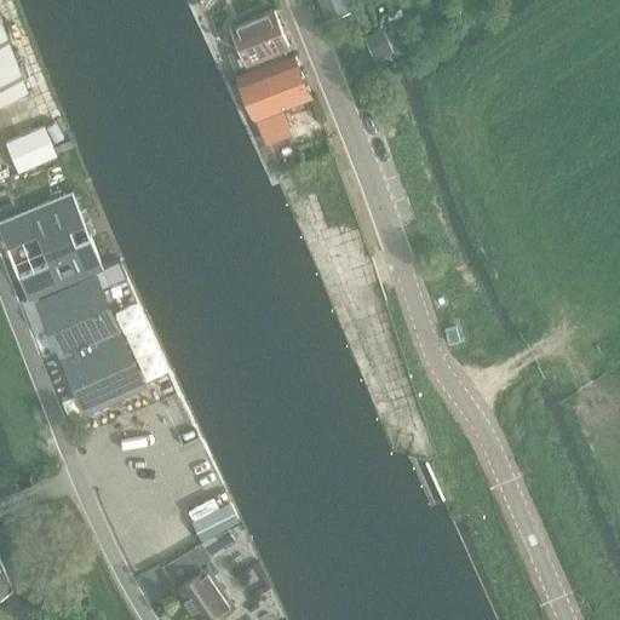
[(343,0),(319,0),(327,22),(349,12),(343,0)]
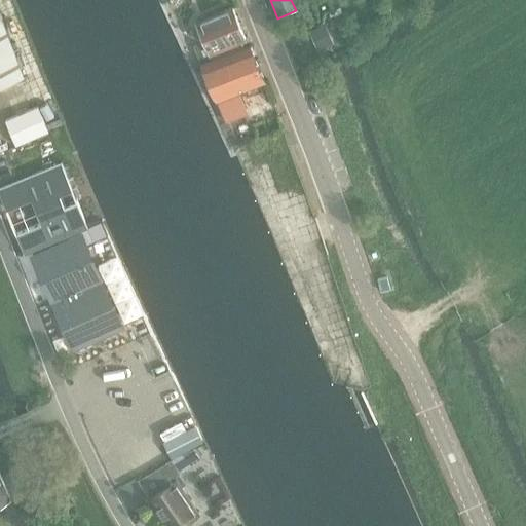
[(195,47),(202,64),(218,58),(215,51),(231,45),(233,50),(249,45),(232,9),(198,24),(207,43),(195,47)]
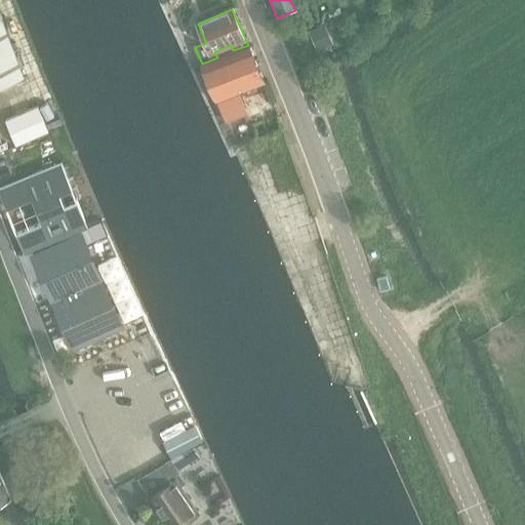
[(328,17),(331,27),(341,24),(338,14),(328,17)]
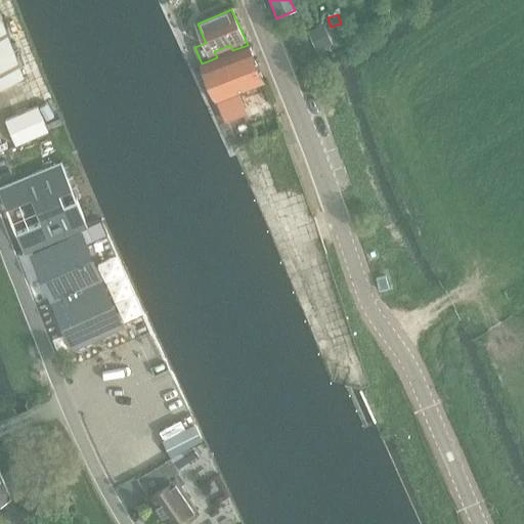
[(0,85),(24,77),(0,15),(0,85)]
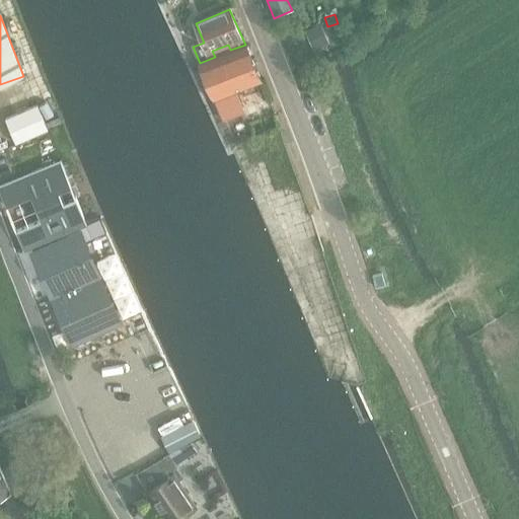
[(319,25),(306,31),(314,49),(327,43),(319,25)]
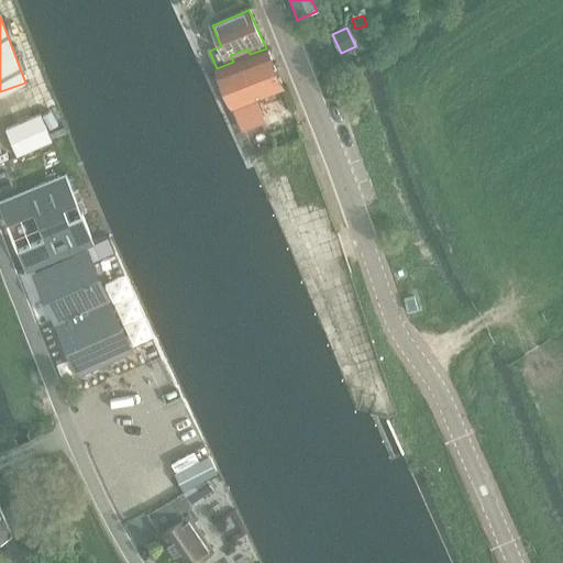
[(256,98),(284,87),(267,48),(266,48),(250,54),(233,62),(217,68),(216,68),(242,130),(265,120),(256,98)]
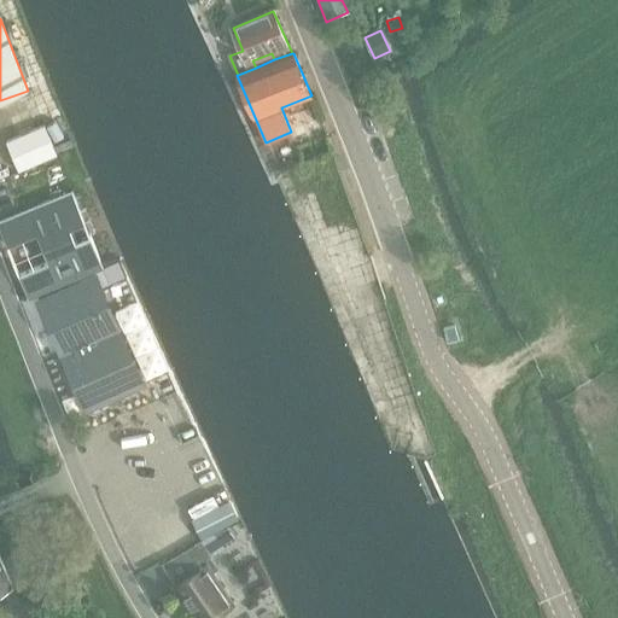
[(44,126),(6,141),(19,172),(57,155),(44,126)]
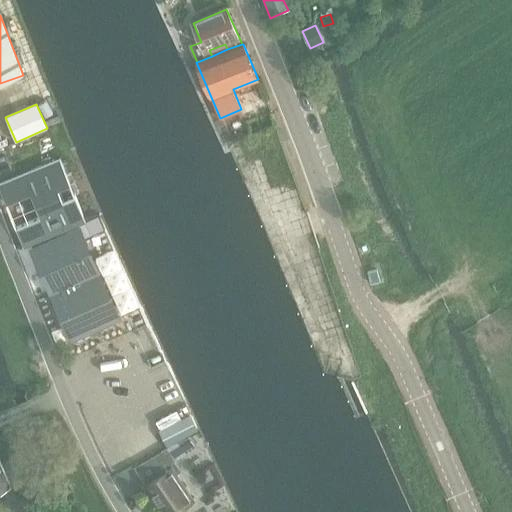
[(0,184),(0,187),(24,246),(86,221),(60,159),(0,184)]
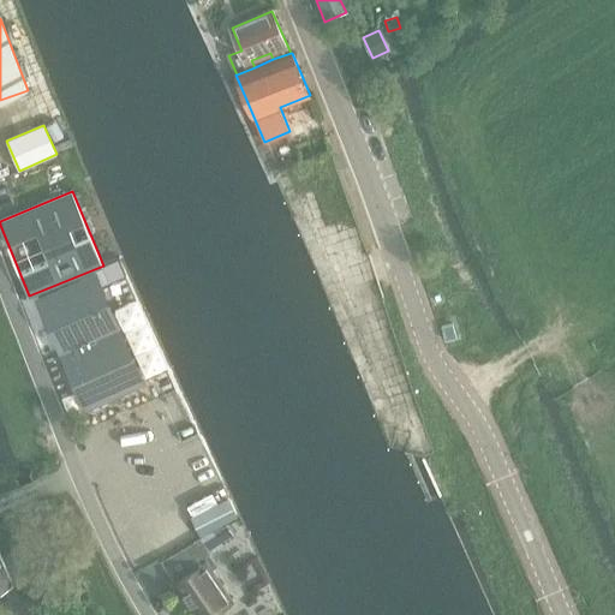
[(120,263),(94,275),(100,287),(126,276),(120,263)]
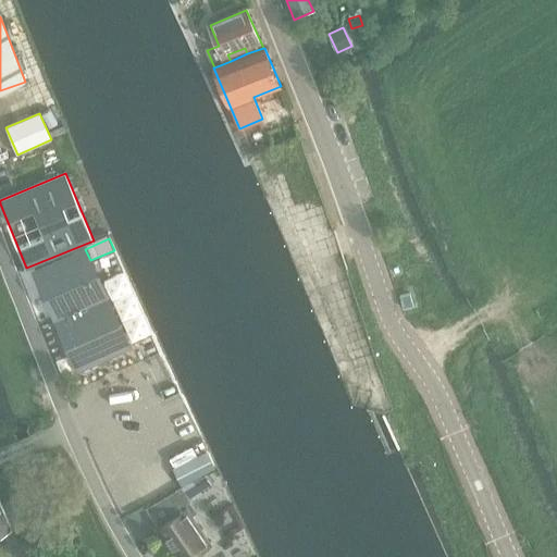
[(64,348),(75,372),(100,360),(103,370),(118,364),(113,355),(138,343),(128,320),(107,272),(83,283),(69,252),(29,269),(52,321),(64,348)]
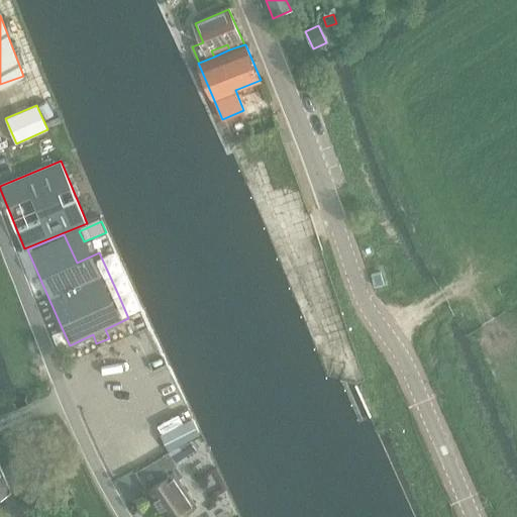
[(380,273),(371,276),(375,287),(384,284),(380,273)]
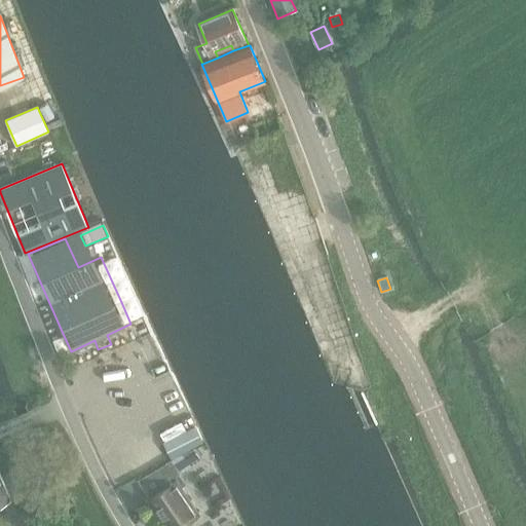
[(182,422),(159,433),(164,442),(186,430),(182,422)]
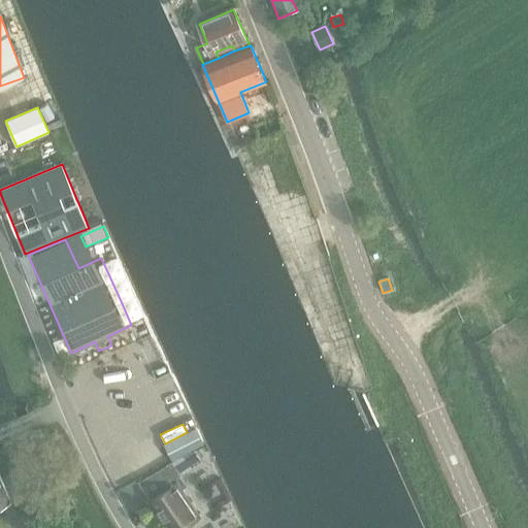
[(165,443),(164,443),(172,460),(203,443),(195,428),(187,432),(165,443)]
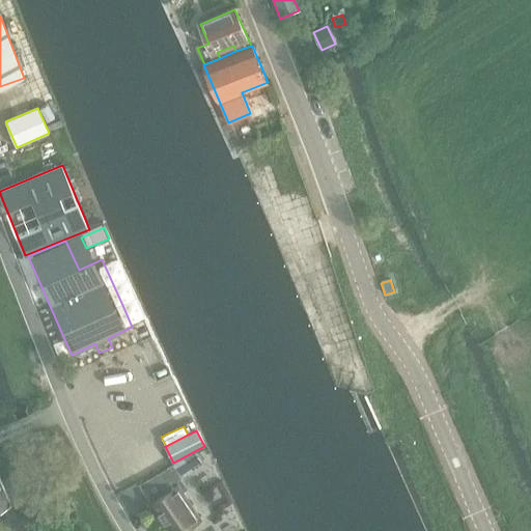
[(166,469),(172,478),(184,471),(178,462),(166,469)]
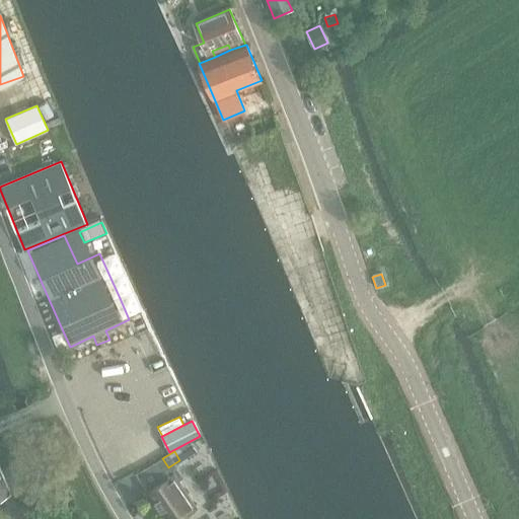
[(0,496),(10,492),(0,468),(0,496)]
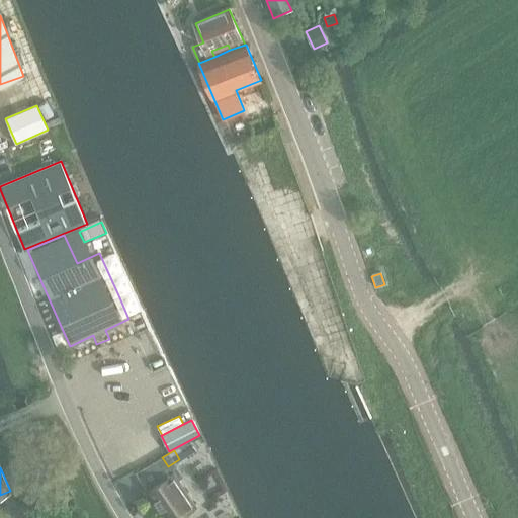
[(178,517),(195,507),(173,472),(146,491),(164,517),(178,517)]
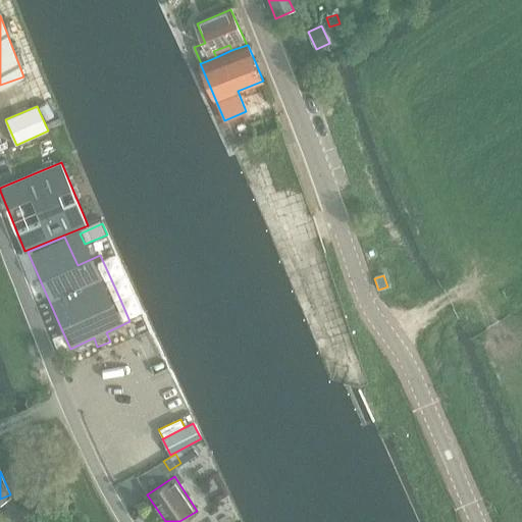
[(18,521),(15,513),(0,519),(0,521),(18,521)]
